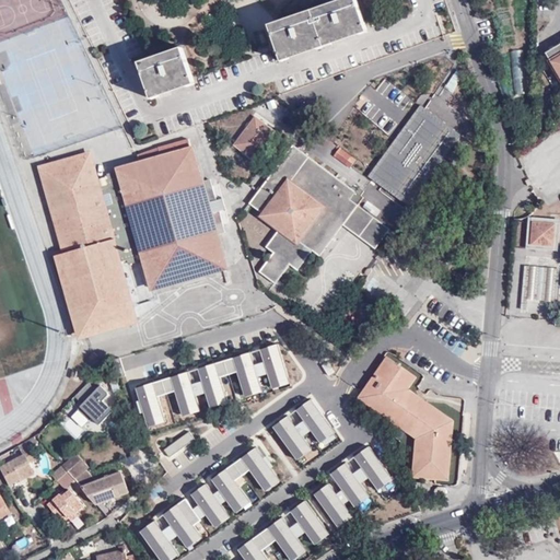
[(368,28),(357,0),(340,0),(269,25),(281,58),(368,28)]
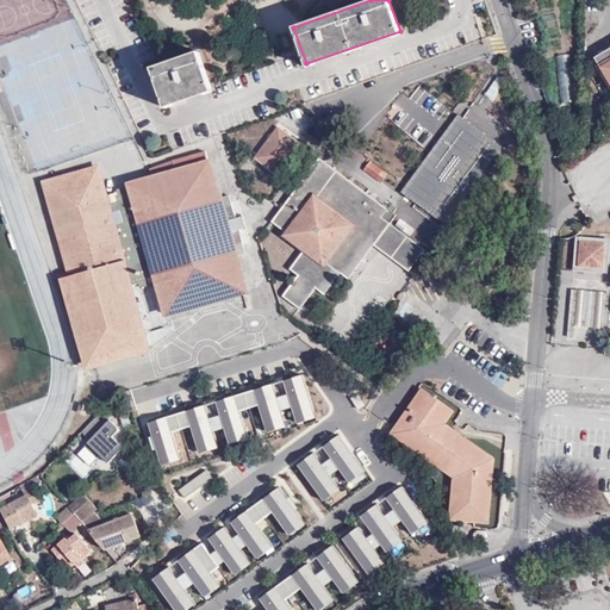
[(609,49),(596,57),(609,81),(609,49)]
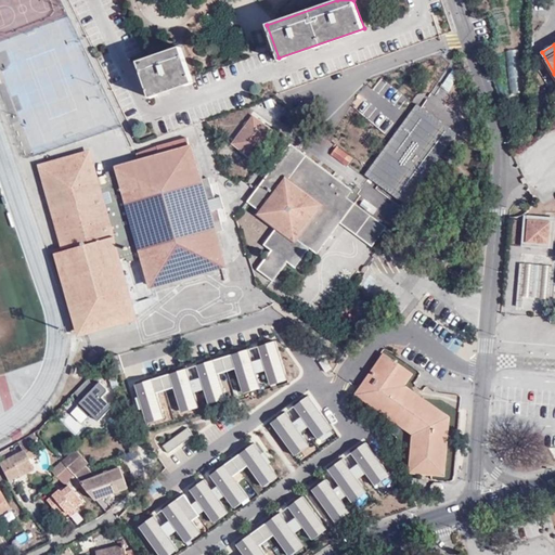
[(193,80),(181,47),(138,62),(150,95),(193,80)]
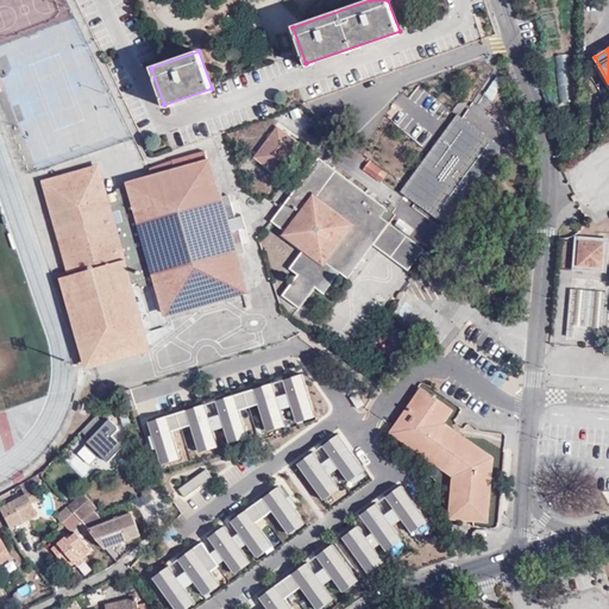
[(504,81),(496,76),(485,94),(493,99),(504,81)]
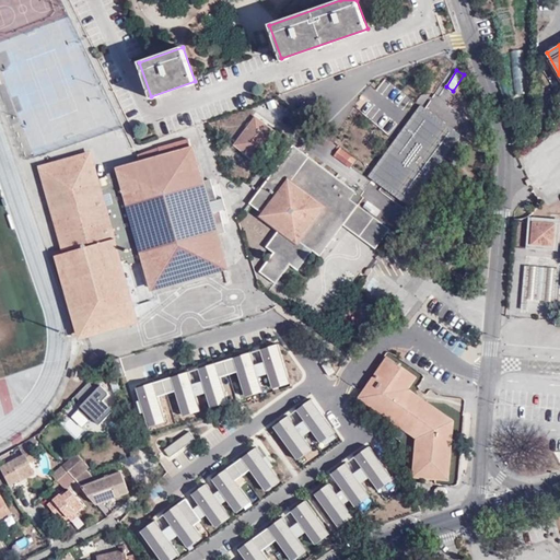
[(466,95),(445,101),(458,144),(478,139),(466,95)]
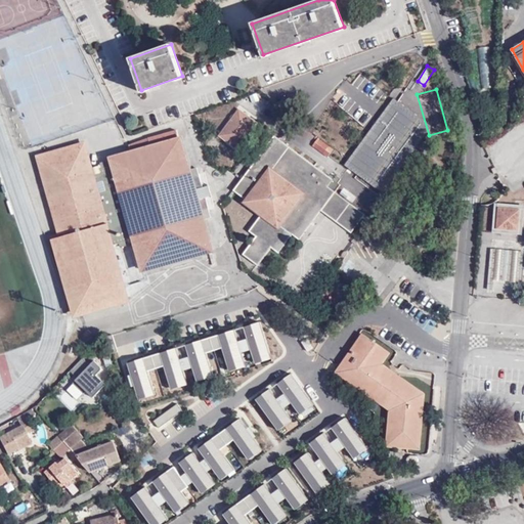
[(235,146),(255,120),(238,108),(219,135),(235,146)]
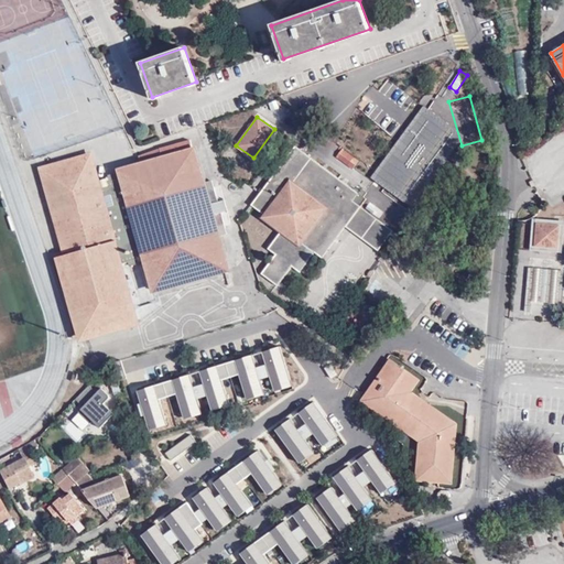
[(399,199),(444,140),(423,125),(377,184),(399,199)]
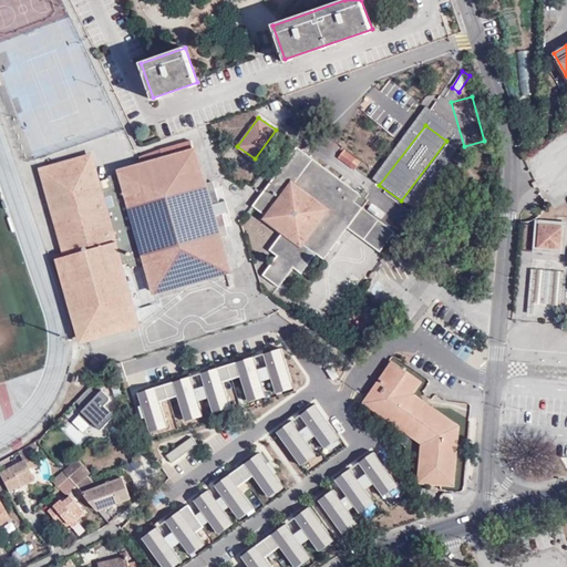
[(43,171),(66,253),(71,251),(71,255),(60,257),(82,339),(137,323),(121,265),(129,263),(131,266),(138,264),(138,260),(146,258),(155,290),(228,269),(216,229),(220,228),(219,220),(224,219),(223,213),(228,212),(225,200),(219,202),(217,196),(212,197),(210,189),(205,191),(191,140),(161,147),(163,160),(109,175),(110,181),(99,184),(91,157),(43,171)]
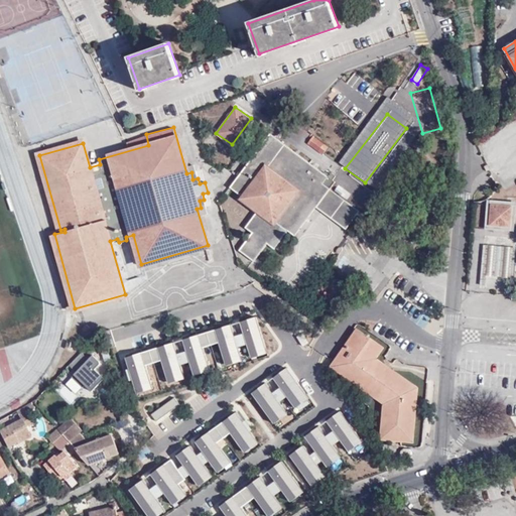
[(317,207),(330,188),(336,181),(333,178),(335,175),(331,172),(329,175),(270,134),(231,188),(259,209),(246,228),(253,233),(239,251),(254,261),(267,244),(275,249),(287,231),(295,236),(317,207)]
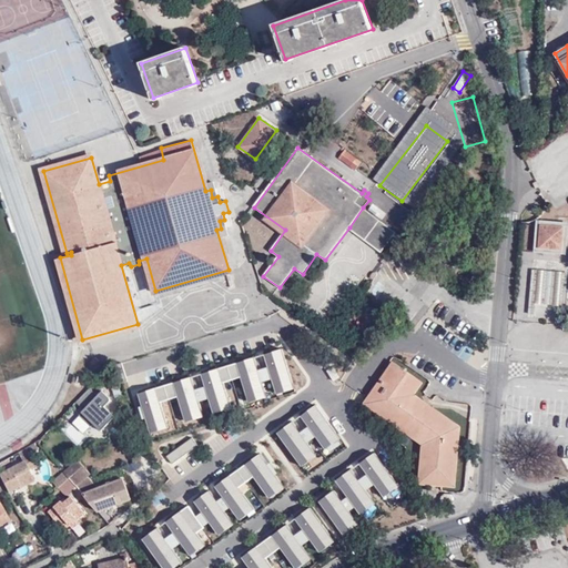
[(344,150),(338,158),(355,170),(361,161),(344,150)]
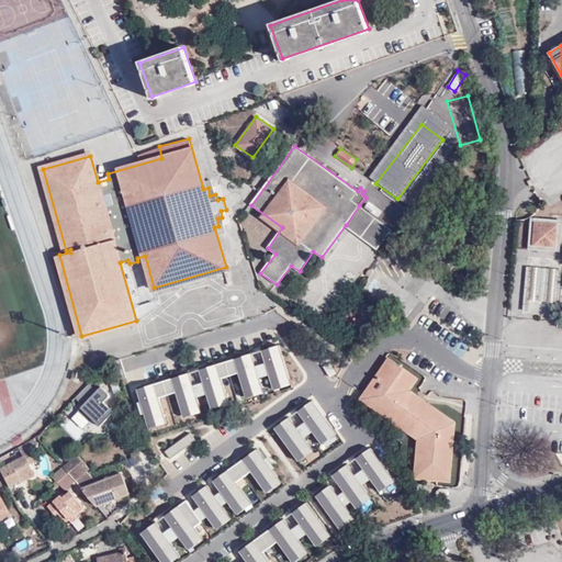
[(433,156),(382,222),(392,229),(442,164),(433,156)]
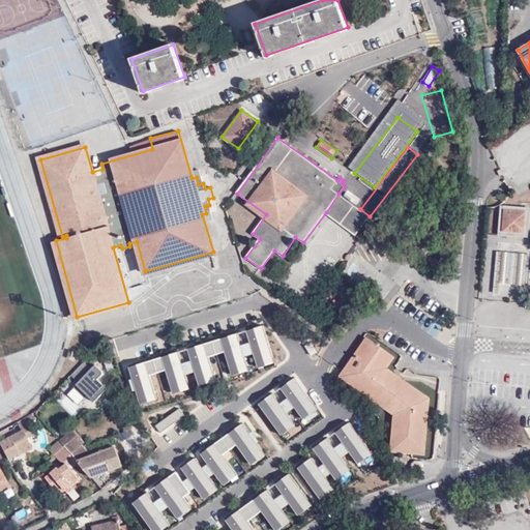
[(359,198),(347,189),(343,196),(355,203),(359,198)]
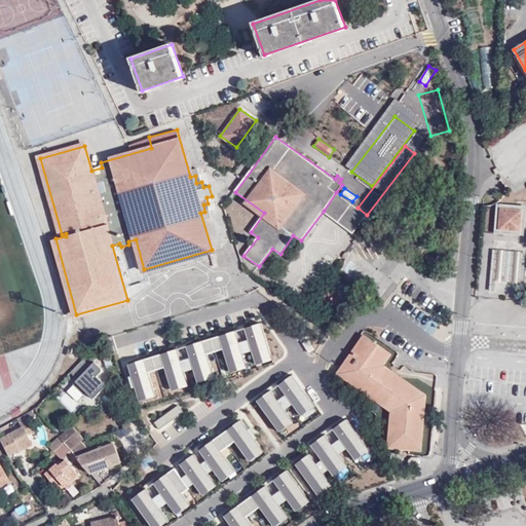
[(367,215),(358,208),(336,192),(324,211),(353,233),(362,221),(366,215),(367,215)]
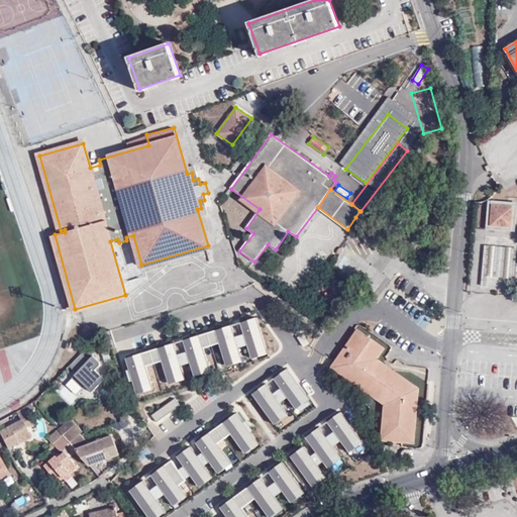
[(509,202),(494,201),(494,205),(489,205),(487,225),(492,225),(491,229),(506,231),(509,202)]
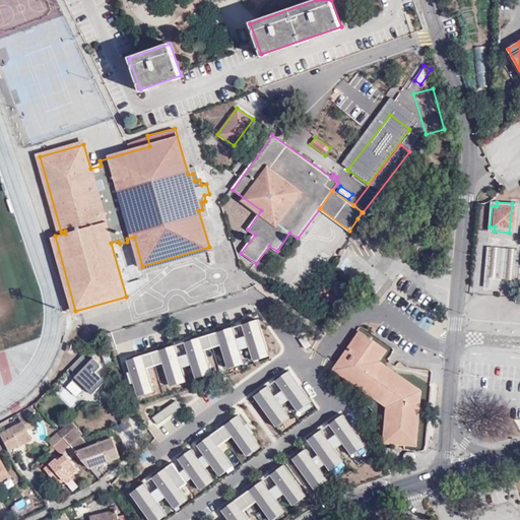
[(519,212),(519,203),(512,203),(509,233),(518,233),(519,212)]
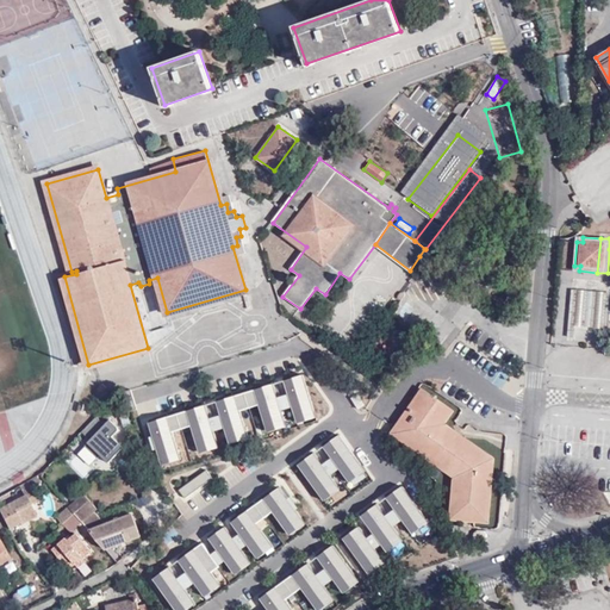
[(433,255),(424,249),(419,256),(427,263),(433,255)]
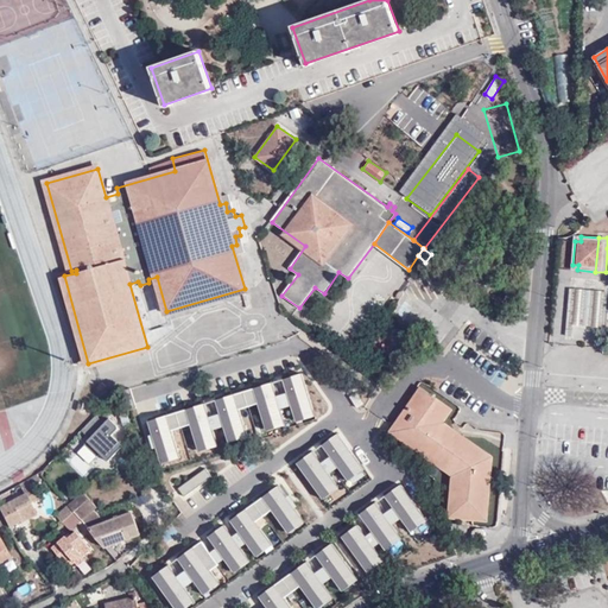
[(569,289),(565,335),(571,336),(571,324),(605,328),(607,291),(599,291),(599,285),(591,285),(591,290),(580,289),(580,284),(572,283),(571,289),(569,289)]
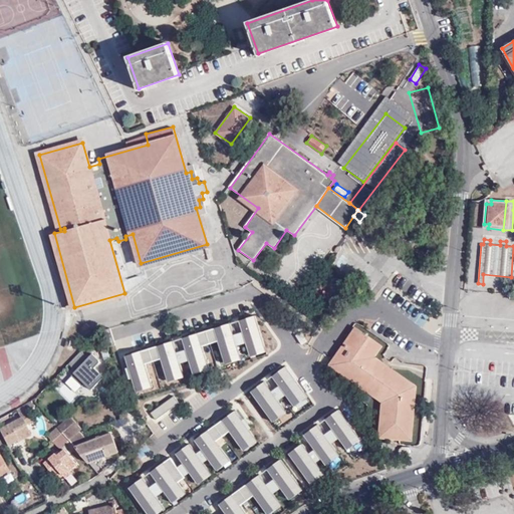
[(245,343),(249,357),(267,352),(255,315),(238,320),(242,332),(245,343)]
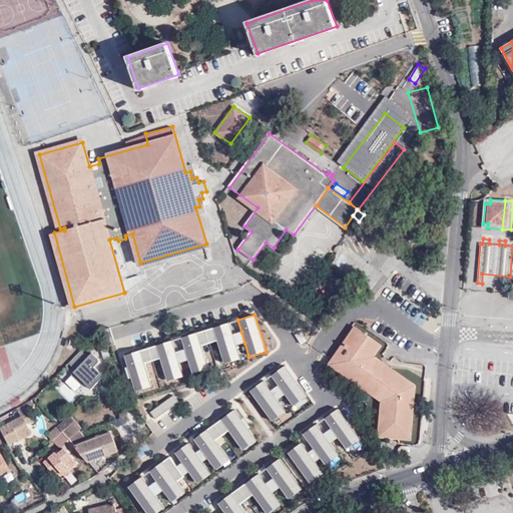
[(188,360),(193,374),(209,369),(202,346),(217,341),(225,364),(240,359),(236,345),(233,334),(229,323),(182,338),(185,349),(188,360)]
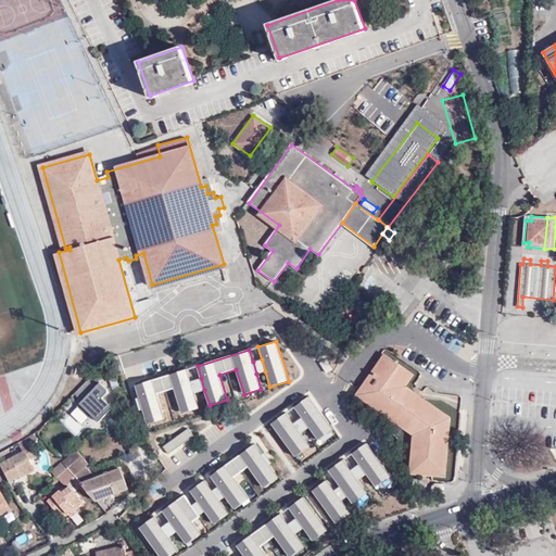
[(358,394),(387,414),(390,408),(417,427),(415,433),(413,472),(447,475),(451,417),(425,416),(425,412),(420,408),(421,403),(414,397),(411,397),(402,391),(405,386),(414,374),(387,354),(358,394)]
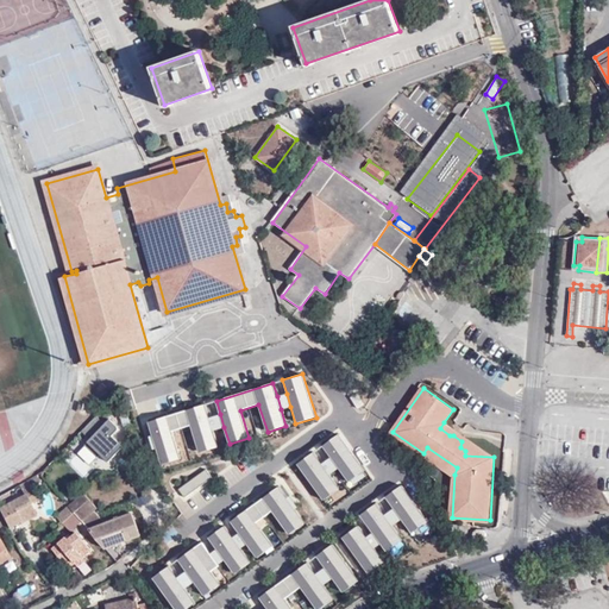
[(351,397),(358,408),(364,405),(357,394),(351,397)]
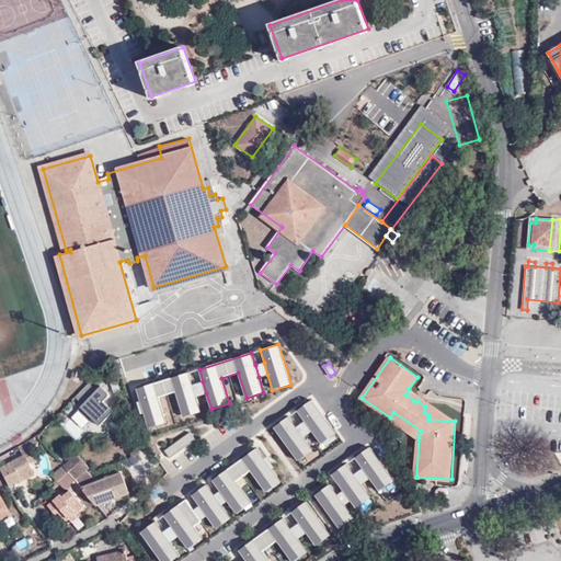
[(137,389),(149,427),(167,423),(159,398),(176,392),(184,416),(202,412),(196,397),(193,385),(189,373),(137,389)]
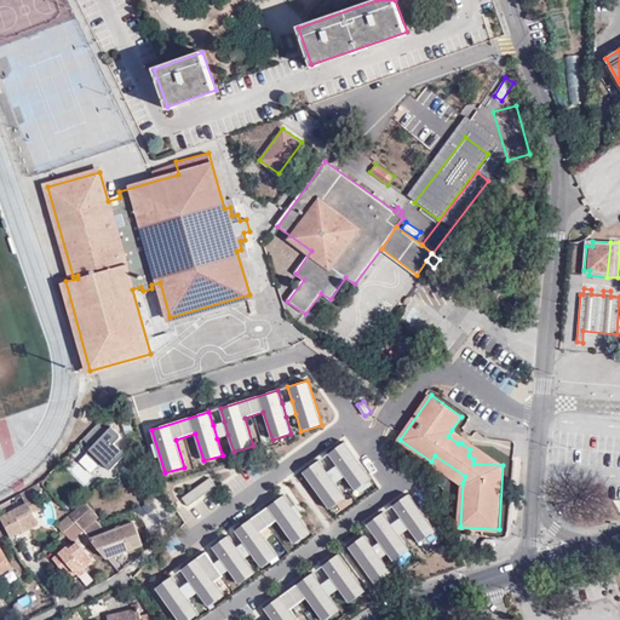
[(108,432),(98,424),(84,438),(92,447),(90,451),(103,463),(108,458),(115,466),(126,454),(113,442),(120,434),(113,426),(108,432)]
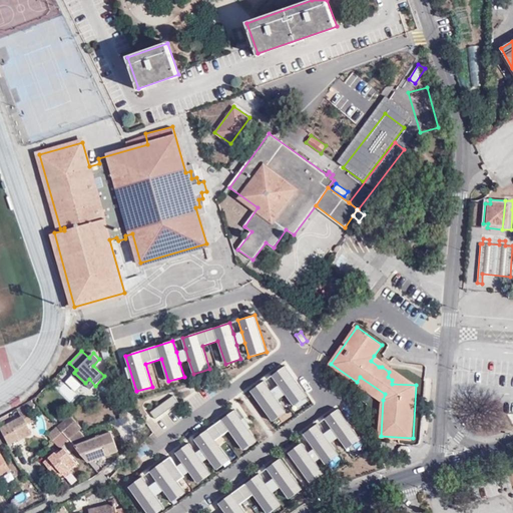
[(416,385),(374,356),(371,361),(379,367),(382,367),(389,372),(388,377),(392,380),(392,384),(416,385)]
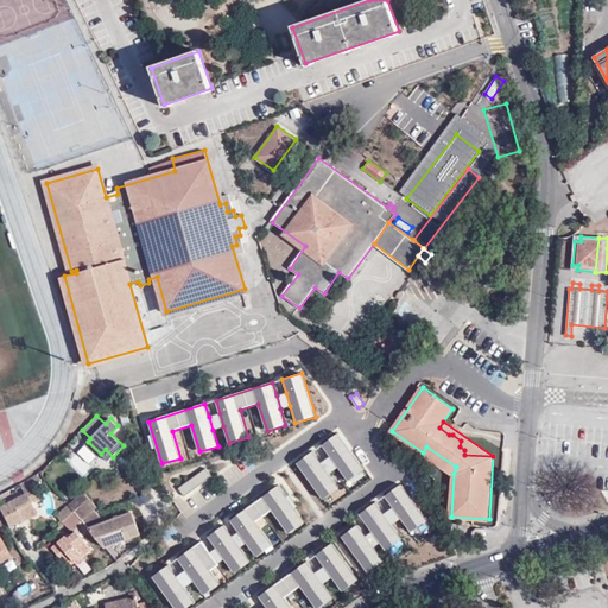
[(322,445),(348,481),(365,469),(339,434),(322,445)]
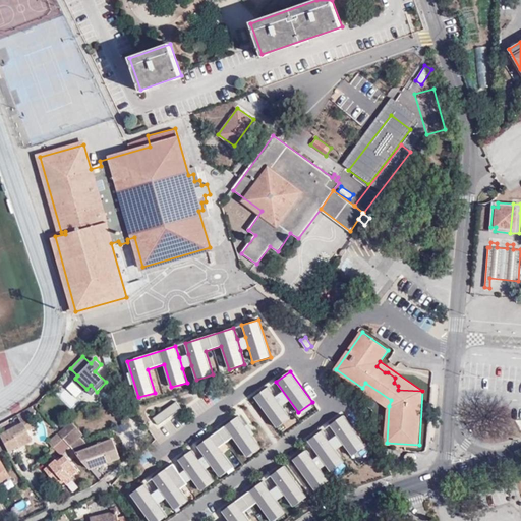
[(87,389),(75,379),(72,382),(83,392),(87,389)]
